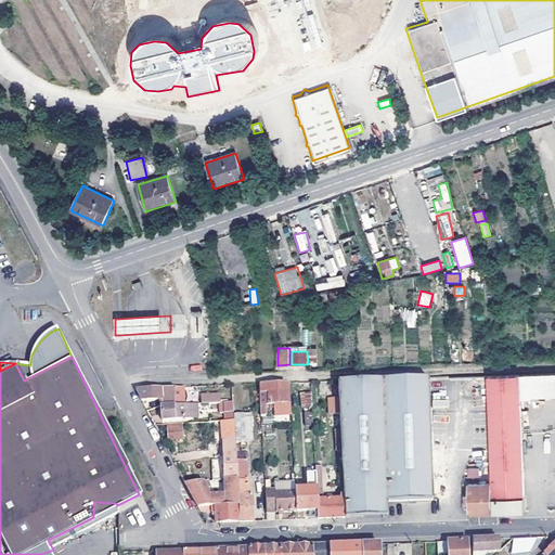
[(554,373),(520,375),(520,398),(554,396),(554,373)]
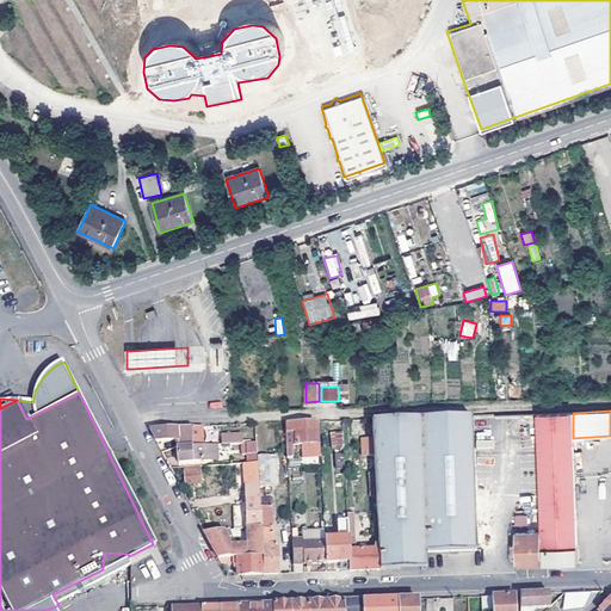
[(537,414),(541,531),(542,565),(545,565),(578,563),(573,438),(573,413),(537,414)]
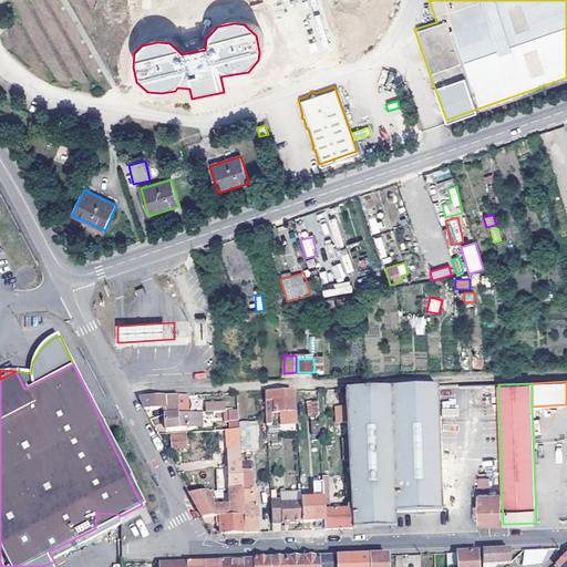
[(436,387),(390,388),(395,512),(413,511),(441,511),(436,387)]
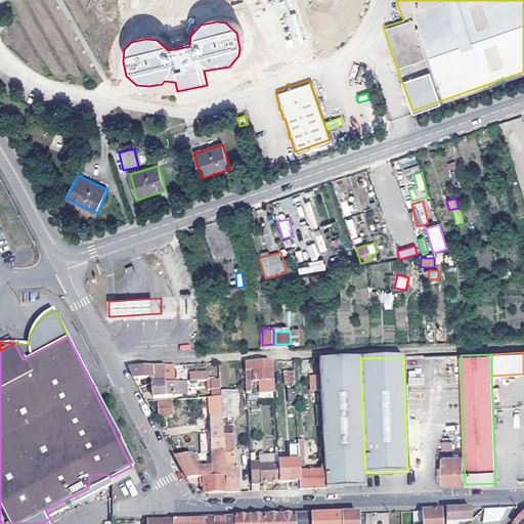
[(320,406),(321,426),(324,471),(325,489),(354,488),(365,487),(365,473),(360,358),(318,360),(319,376),(320,390),(320,406)]
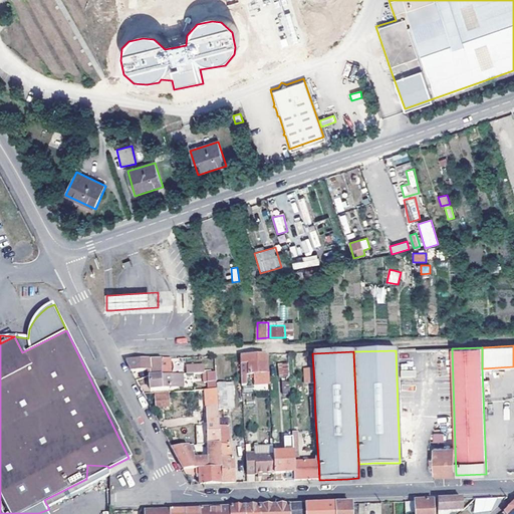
[(258,386),(270,384),(269,364),(269,354),(265,355),(266,375),(257,375),(258,386)]
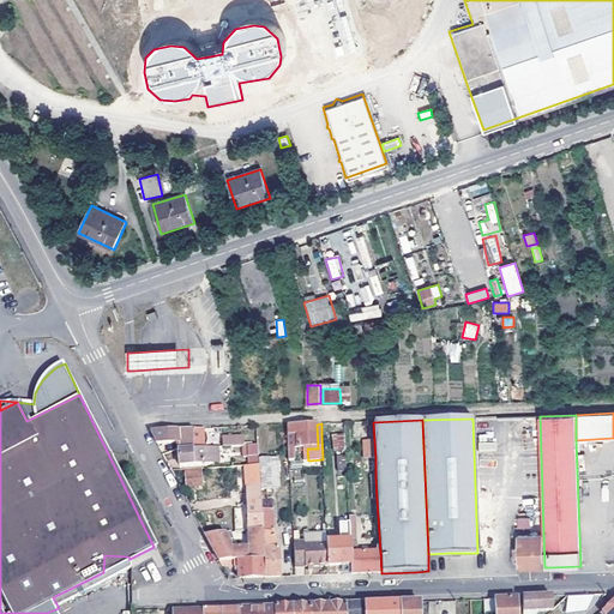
[(318,449),(317,425),(287,426),(289,462),(294,462),(294,450),(307,449),(318,449)]
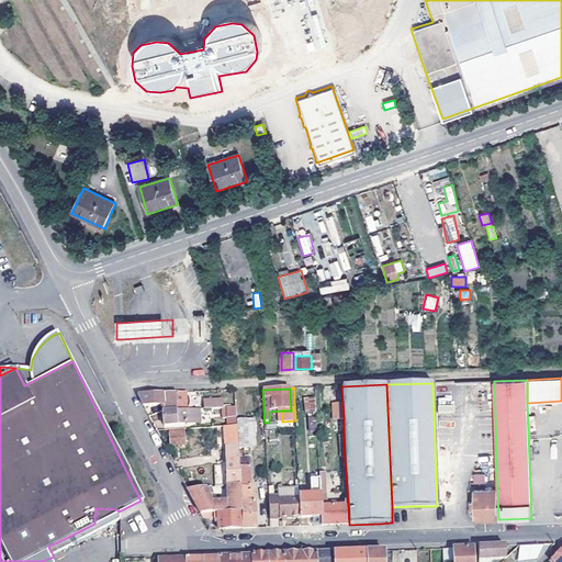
[(187,408),(187,392),(142,394),(137,394),(143,405),(163,403),(163,411),(187,408)]
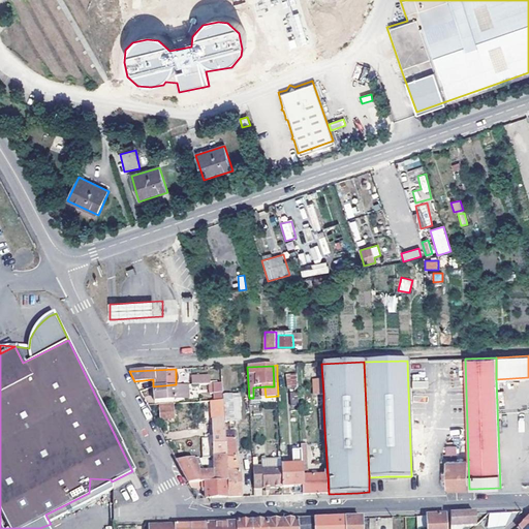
[(190,374),(191,384),(210,382),(209,373),(190,374)]
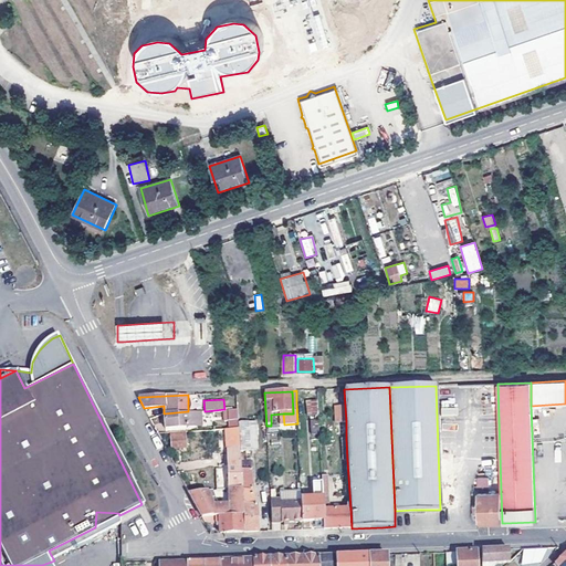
[(310,415),(318,415),(317,400),(310,401),(310,415)]
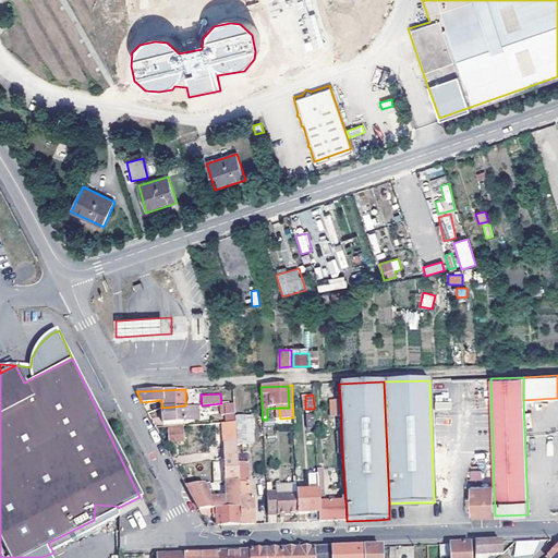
[(341,415),(340,400),(331,400),(332,415),(341,415)]
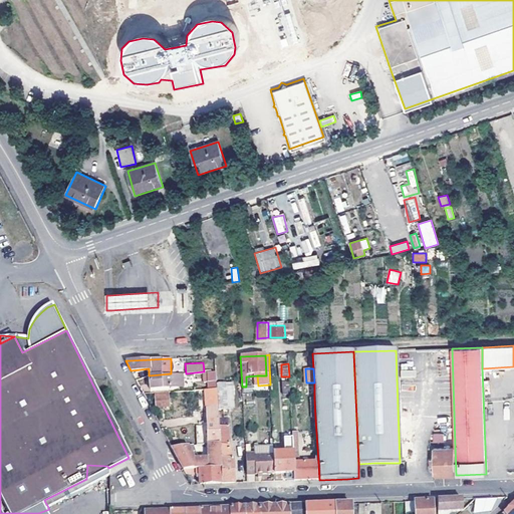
[(205,372),(205,391),(206,391),(217,390),(216,383),(216,372),(205,372)]
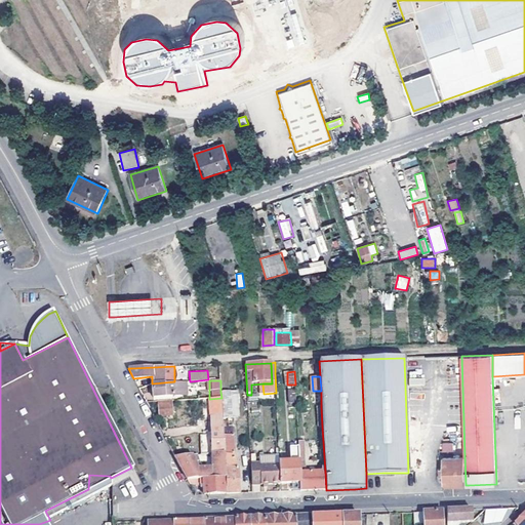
[(174,381),(152,384),(153,394),(150,394),(150,397),(186,396),(185,381),(174,381)]
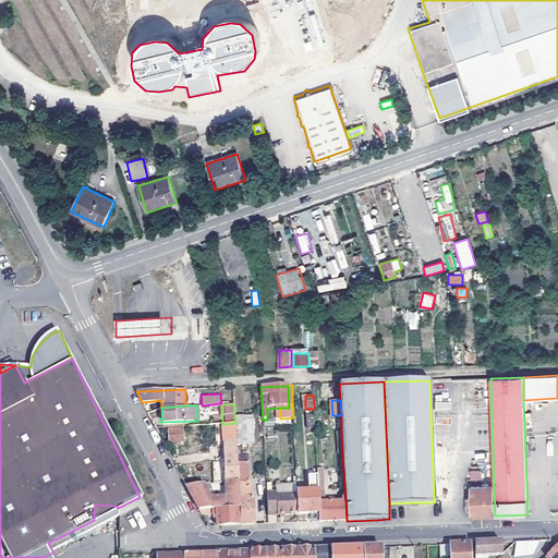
[(235,434),(237,444),(253,444),(252,416),(234,416),(235,423),(235,434)]
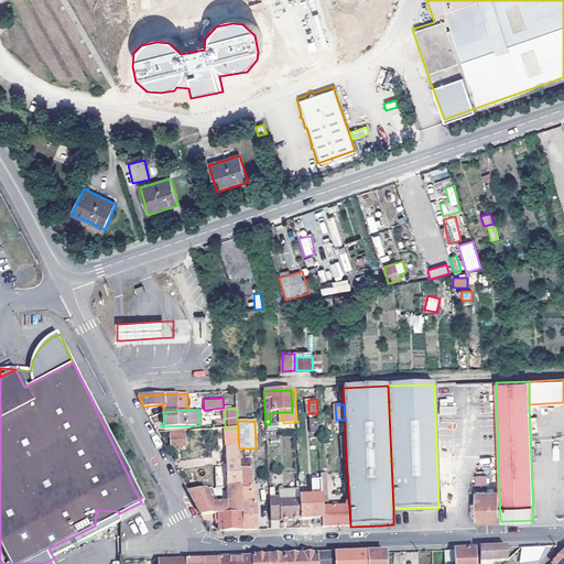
[(226,438),(238,438),(238,427),(226,429),(226,438)]
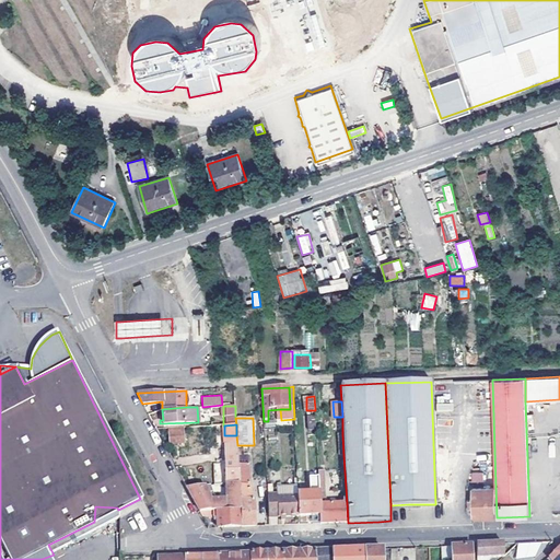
[(185,444),(185,433),(167,433),(168,444),(185,444)]
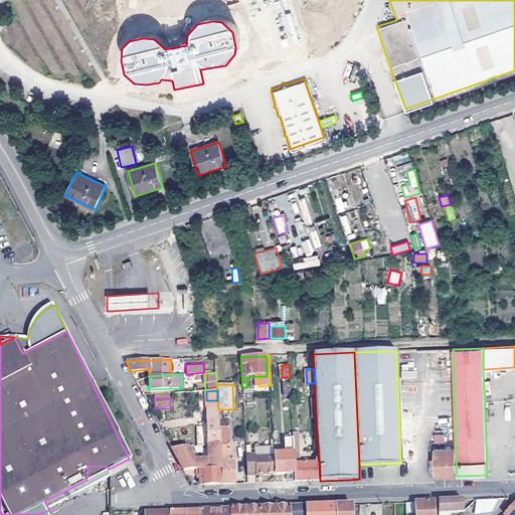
[(218,420),(218,409),(217,400),(206,400),(207,420),(218,420)]
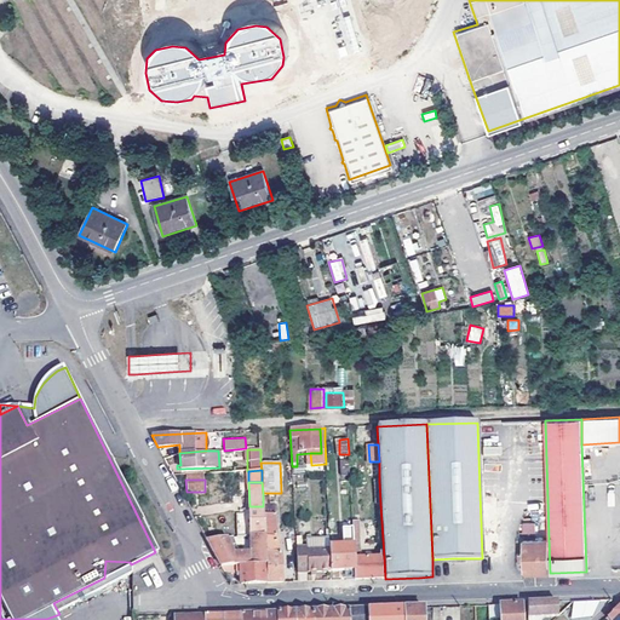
[(250,506),(251,537),(264,537),(264,516),(263,506),(250,506)]
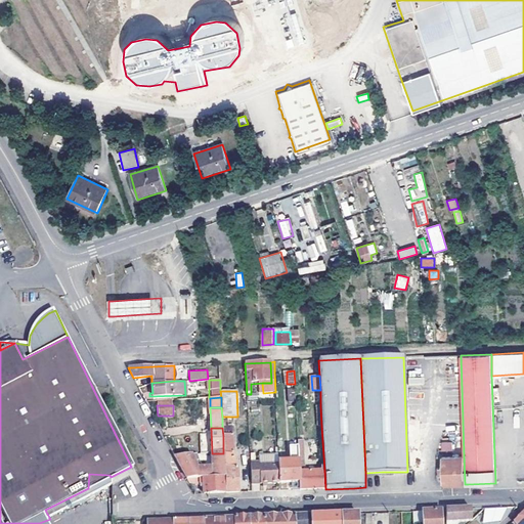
[(233,455),(232,435),(223,436),(223,453),(224,477),(225,492),(238,492),(237,468),(235,468),(234,455),(233,455)]
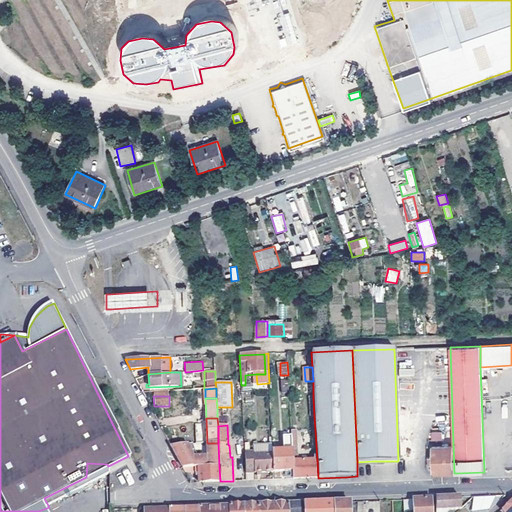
[(442,431),(431,432),(431,440),(442,440),(442,431)]
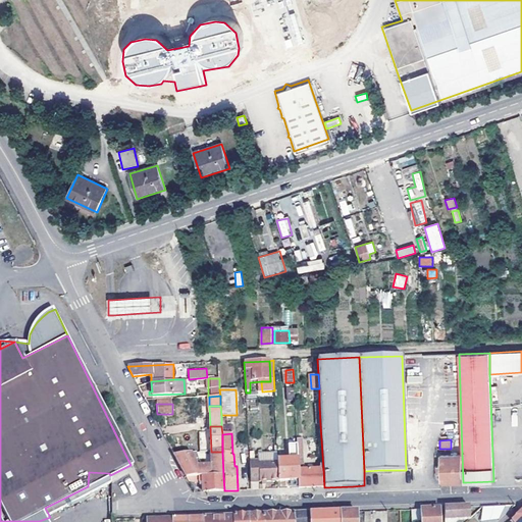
[(191,454),(174,456),(176,459),(186,477),(223,475),(222,452),(211,452),(212,467),(198,467),(191,454)]
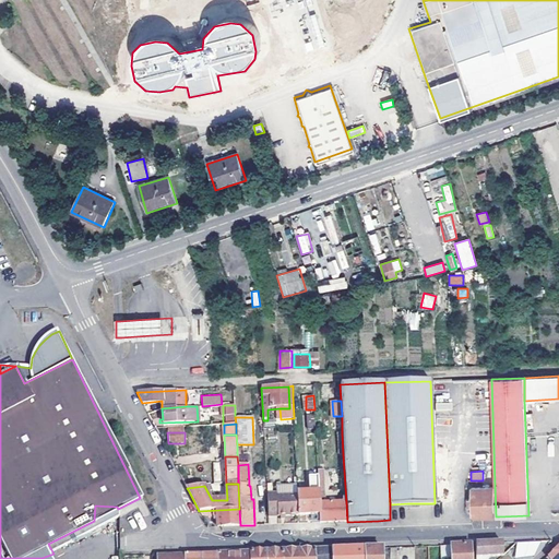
[(275,497),(297,496),(297,492),(297,486),(275,487),(275,494),(275,497)]
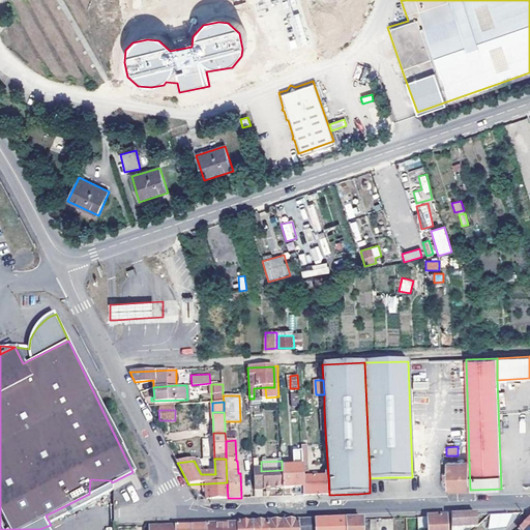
[(470,490),(469,461),(447,462),(447,472),(445,472),(445,479),(447,479),(448,490),(470,490)]
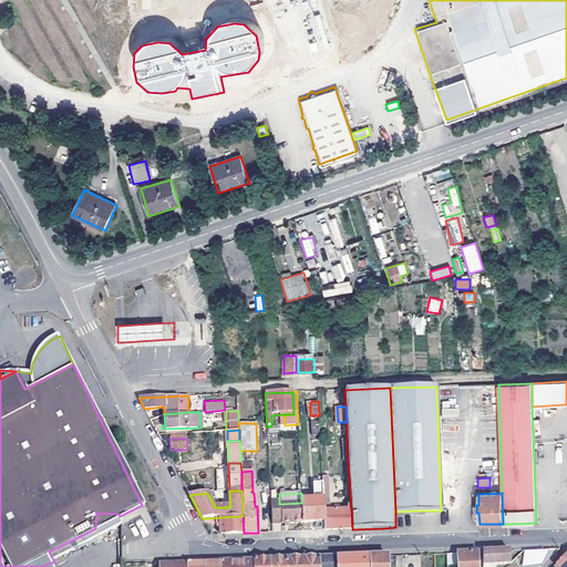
[(325,522),(323,511),(323,498),(301,500),(301,503),(302,522),(325,522)]
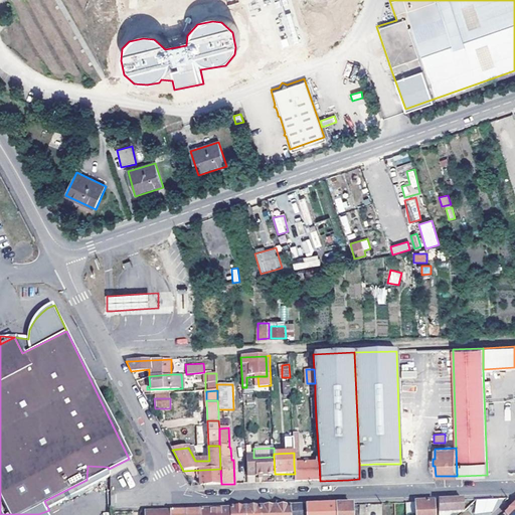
[(275,474),(274,457),(253,458),(253,455),(245,455),(246,474),(250,474),(254,473),(254,476),(260,476),(275,475),(275,474)]
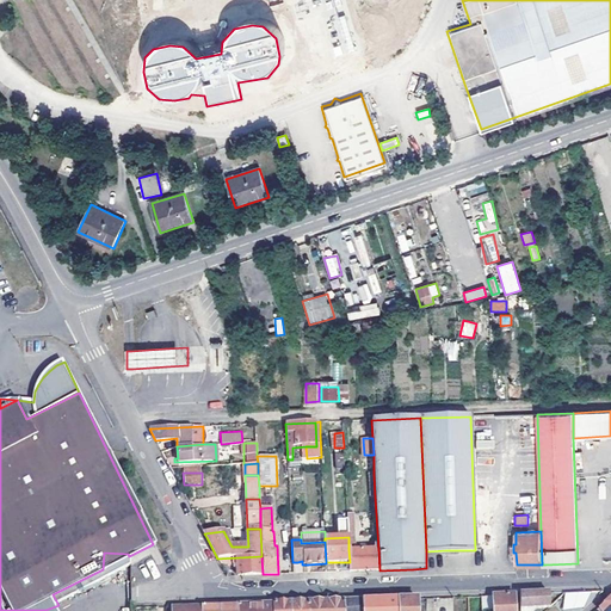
[(350,562),(350,571),(364,571),(380,571),(378,549),(353,550),(349,550),(350,562)]
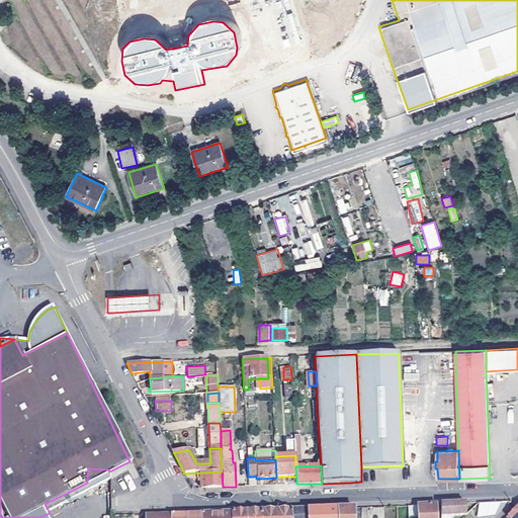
[(87,483),(109,471),(108,469),(88,468),(87,483)]
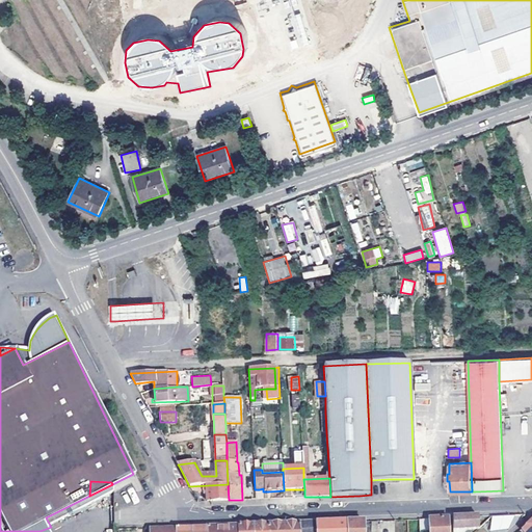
[(189,486),(192,490),(204,490),(205,501),(229,500),(228,484),(189,486)]
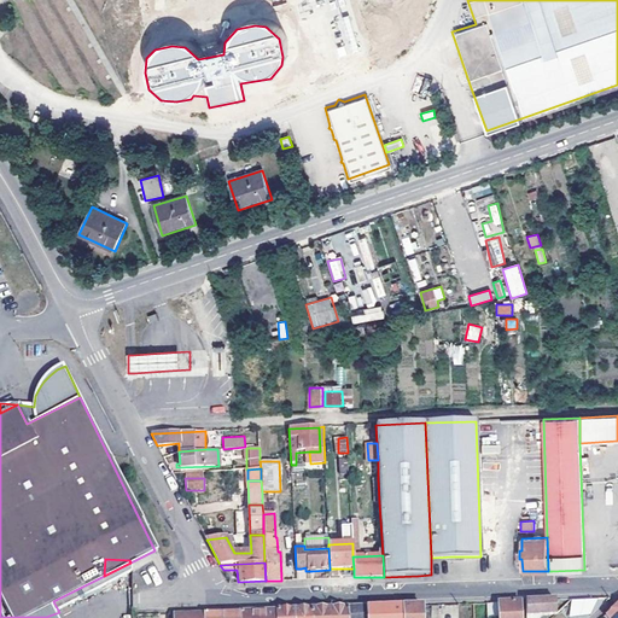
[(594,616),(594,599),(570,599),(570,616),(594,616)]
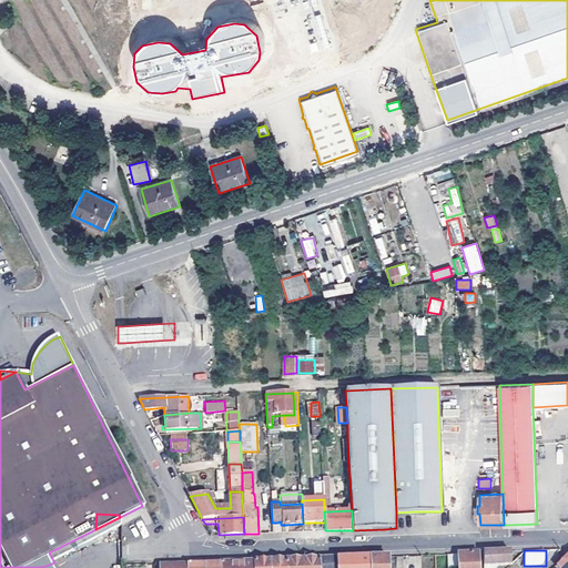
[(510,565),(510,553),(501,553),(483,554),(483,566),(510,565)]
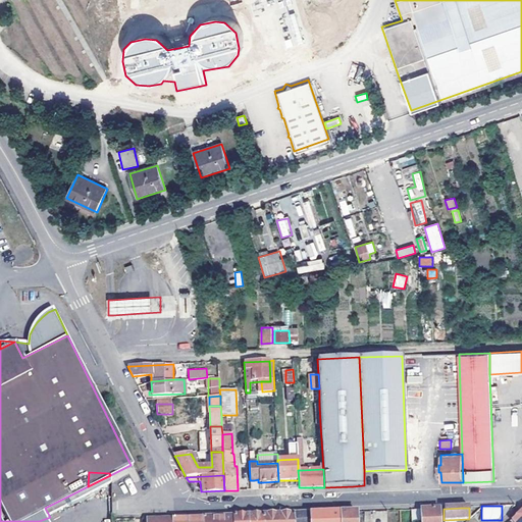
[(440,521),(440,509),(423,509),(412,510),(412,521),(440,521)]
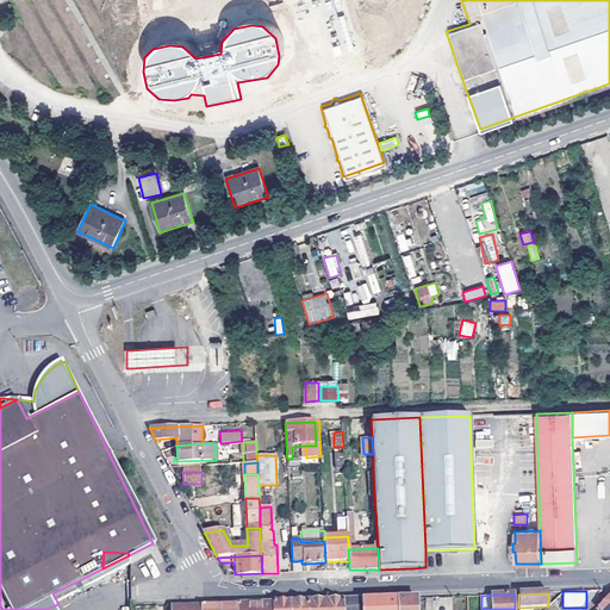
[(609,609),(609,596),(598,607),(601,609),(609,609)]
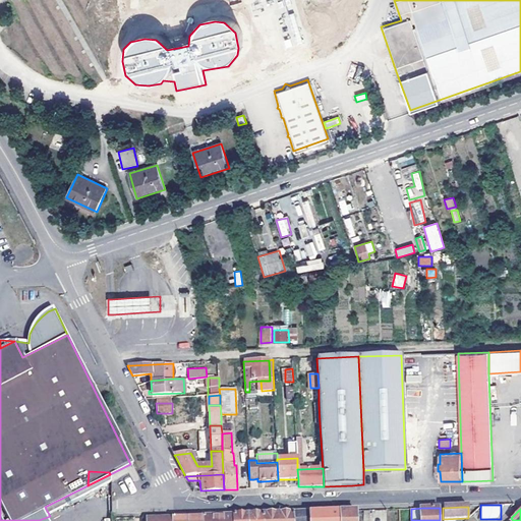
[(308,520),(339,520),(339,511),(324,512),(308,513),(308,520)]
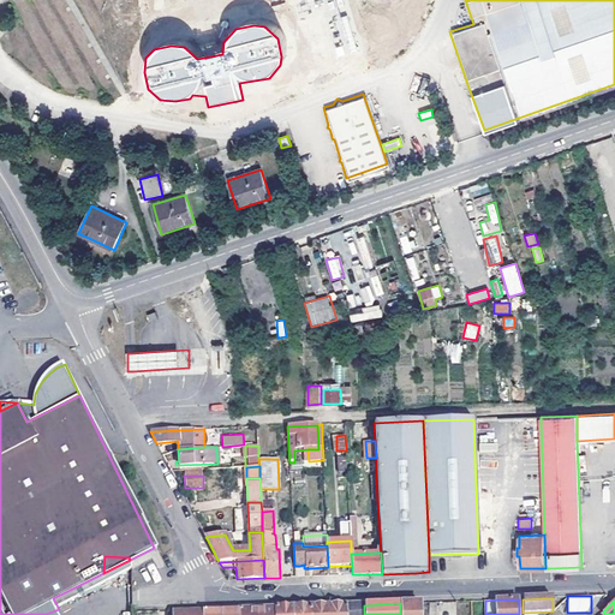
[(405,603),(400,603),(400,614),(419,614),(419,603),(405,603)]
